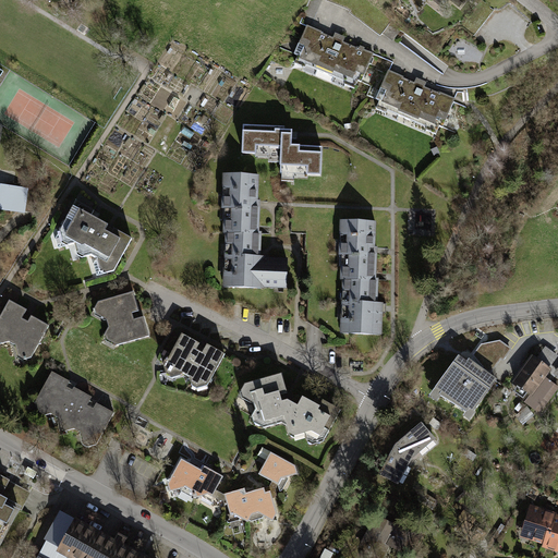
[(334,36),(306,25),(291,55),(352,79),(355,70),(365,74),(374,55),(343,40),(346,37),(335,33),(334,36)]
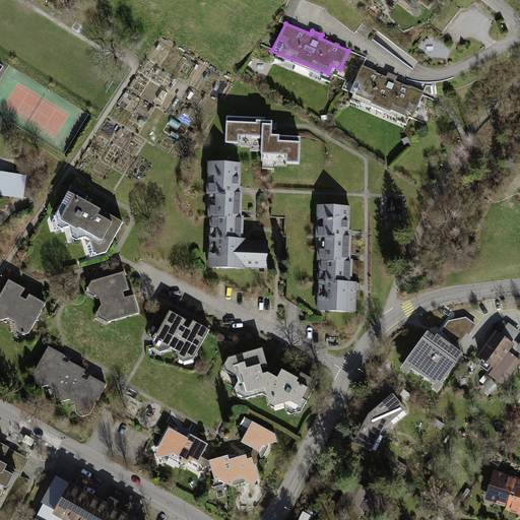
[(387,76),(362,65),(348,92),(411,119),(424,91),(396,80),(397,77),(388,73),(387,76)]
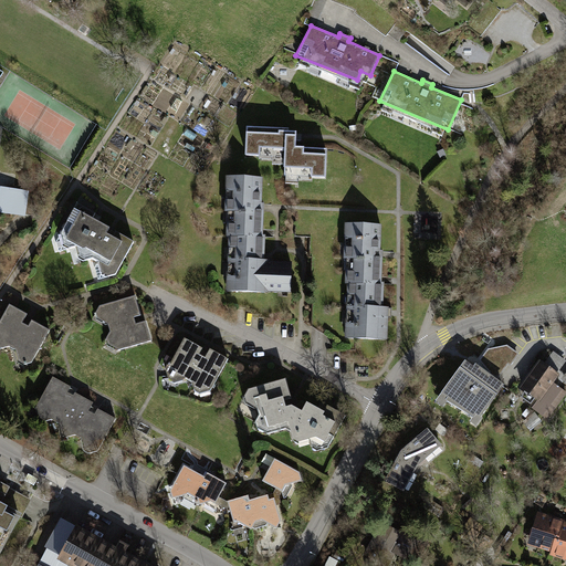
[(286,127),(243,125),(242,155),(255,156),(255,159),(270,159),(270,164),(281,164),(281,167),(282,167),(282,175),(284,175),(284,182),(295,184),(296,180),(310,181),(310,179),(324,180),(326,148),(293,147),(294,132),(286,130),(286,127)]
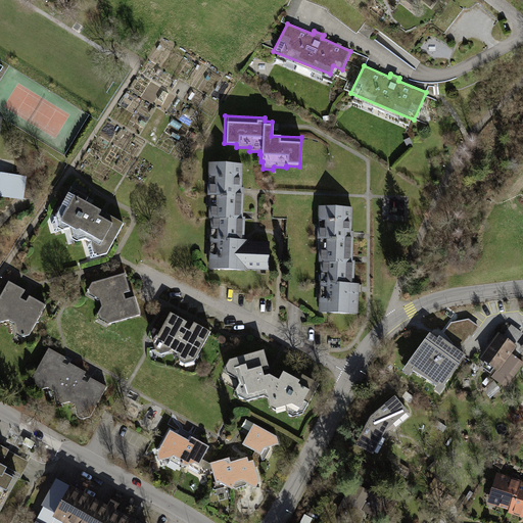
[(242,163),(209,162),(206,195),(209,195),(208,218),(210,219),(242,220),(244,188),(241,187),(242,163)]
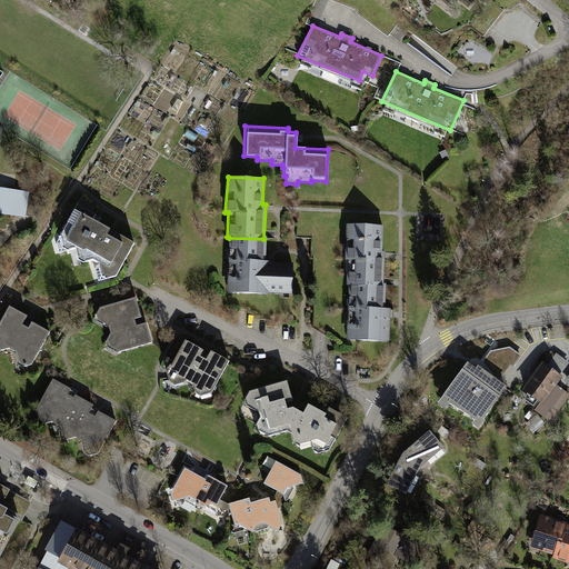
[(38,193),(1,187),(0,197),(0,212),(33,219),(38,193)]
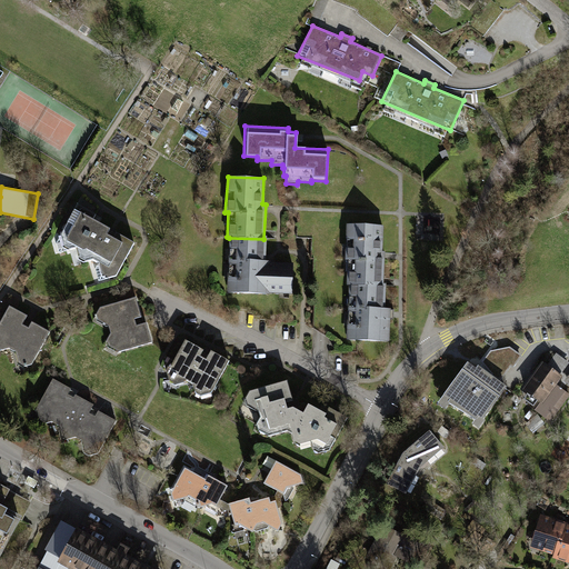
[(96,212),(78,203),(59,236),(62,248),(69,251),(77,250),(79,259),(85,261),(93,258),(100,262),(103,275),(109,277),(117,275),(135,241),(117,231),(115,237),(107,233),(110,227),(93,218),(96,212)]
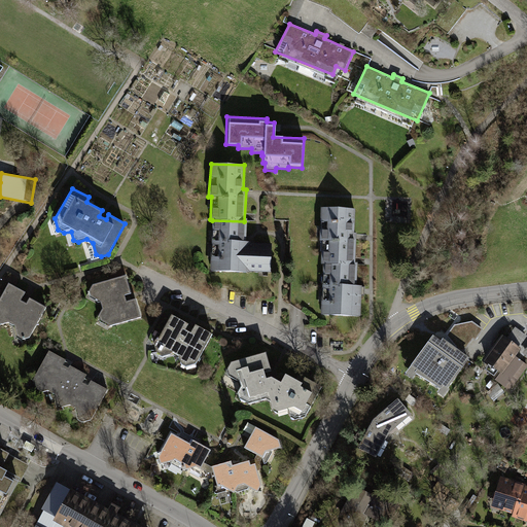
[(355,209),(321,207),(319,241),(321,241),(320,264),(322,264),(355,264),(356,233),(354,233),(355,209)]
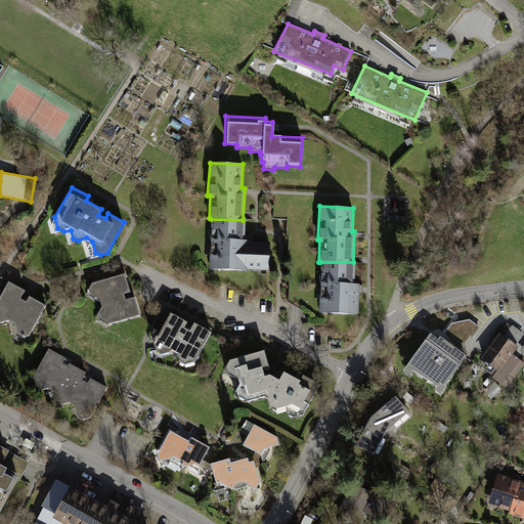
[(243,220),(211,219),(208,269),(269,271),(270,242),(245,241),(246,220),(243,220)]
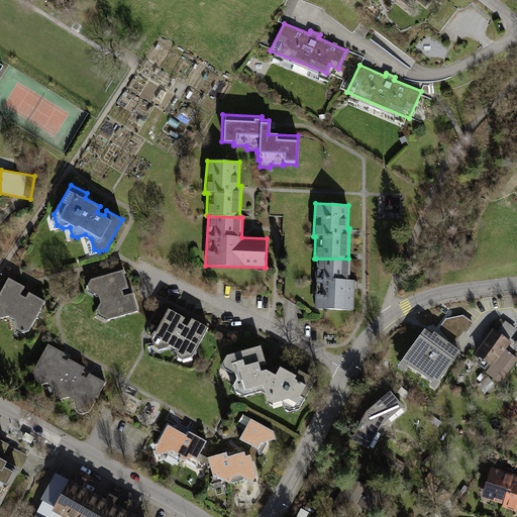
[(348,259),(316,259),(315,310),(353,310),(355,281),(349,280),(350,259),(348,259)]
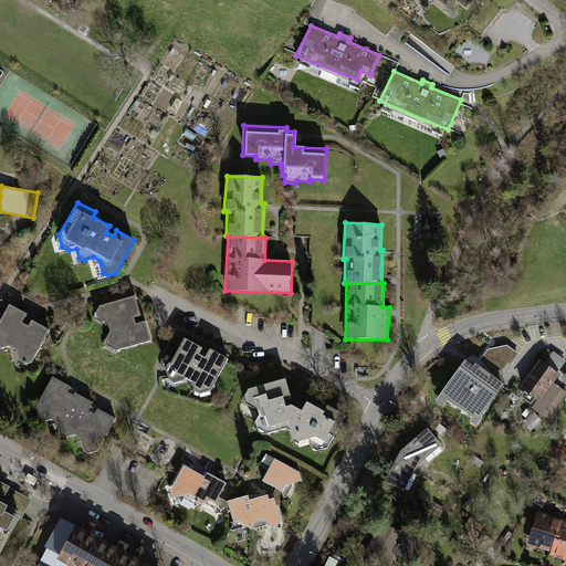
[(135,295),(100,305),(95,312),(97,317),(108,324),(112,331),(107,337),(109,344),(119,350),(152,341),(146,321),(136,324),(134,316),(140,315),(135,295)]
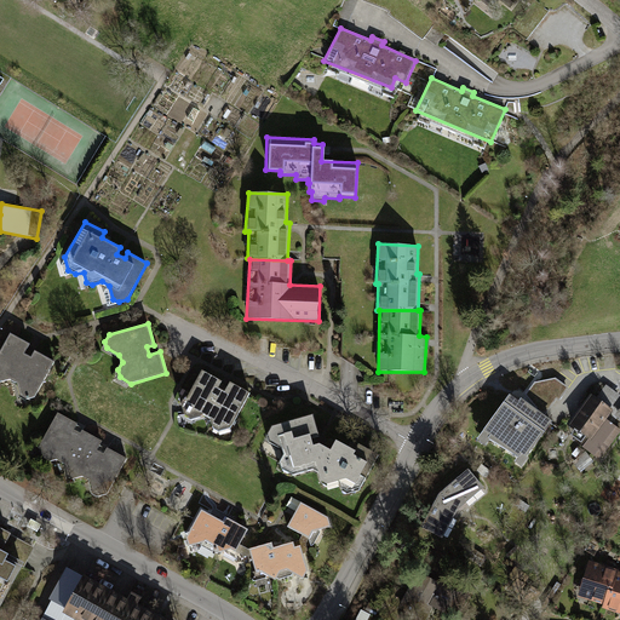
[(30,343),(11,334),(0,352),(0,382),(10,379),(17,382),(22,396),(27,399),(35,397),(55,361),(35,351),(32,357),(24,354),(30,343)]
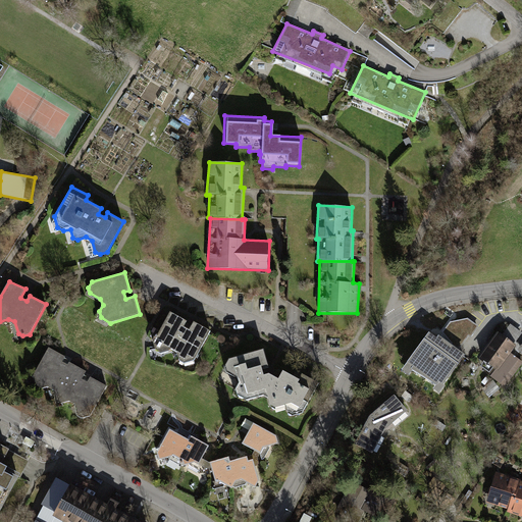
[(185,321),(168,312),(152,344),(154,351),(159,353),(170,350),(176,353),(178,361),(184,363),(194,360),(210,331),(192,321),(188,329),(181,326),(185,321)]
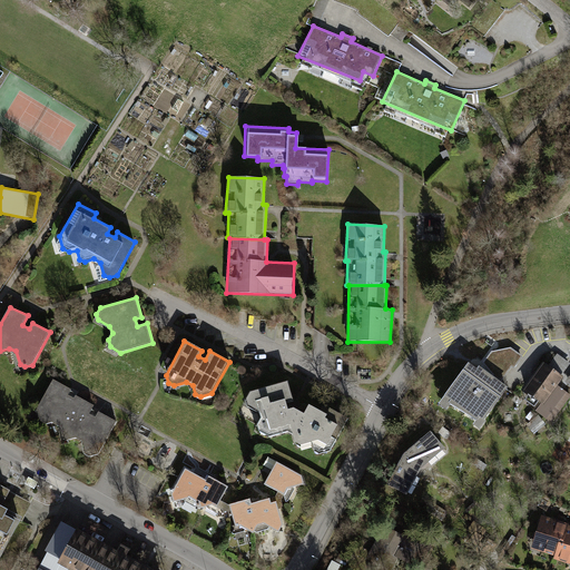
[(521,369),(521,349),(492,349),(492,366),(502,366),(502,369),(521,369)]
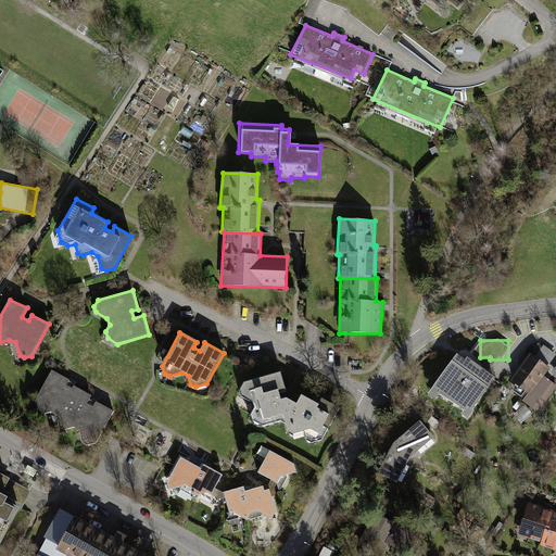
[(530,353),(509,380),(528,393),(522,401),(538,412),(555,387),(555,383),(544,377),(551,369),(547,366),(555,355),(555,354),(543,345),(535,356),(530,353)]
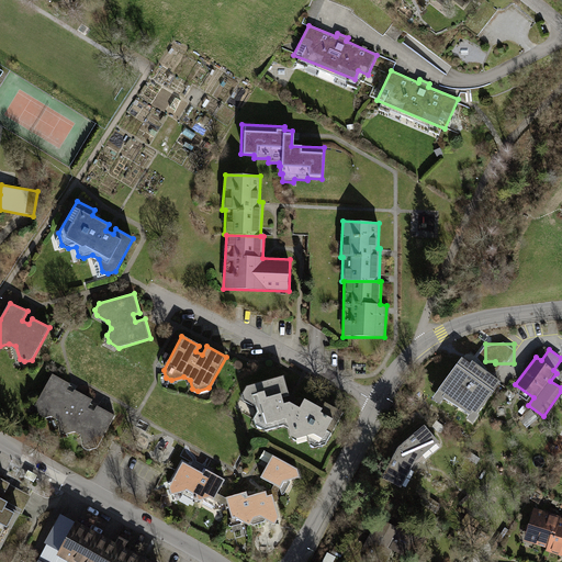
[(462,359),(435,398),(440,402),(445,396),(470,415),(467,419),(473,425),(480,416),(478,415),(499,383),(471,363),(470,366),(462,359)]
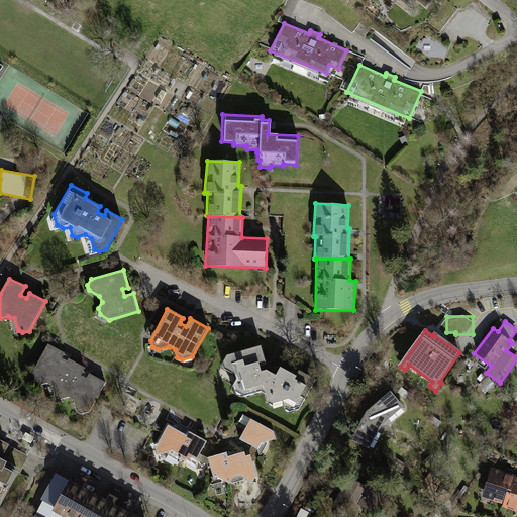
[(65,352),(47,344),(33,371),(36,382),(41,384),(47,383),(55,387),(58,398),(61,400),(69,397),(75,401),(77,412),(81,414),(89,412),(106,383),(90,374),(87,378),(81,376),(86,368),(69,357),(68,360),(63,357),(65,352)]
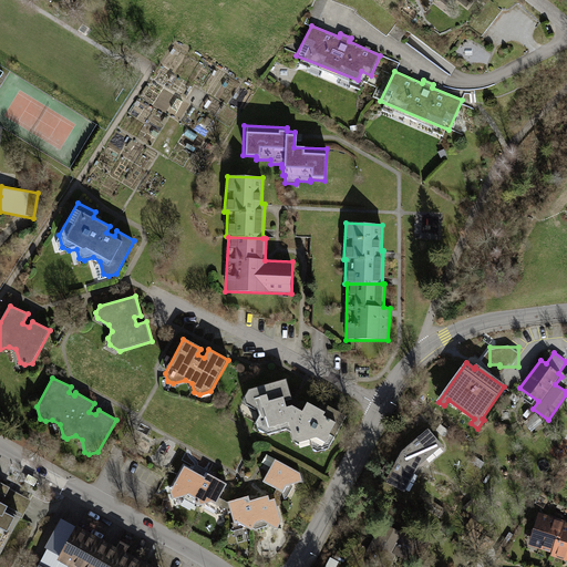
[(290,400),(285,379),(248,390),(243,398),(245,404),(257,410),(259,415),(255,422),(257,429),(267,434),(286,430),(290,432),(290,439),(298,443),(310,440),(311,447),(317,451),(329,447),(346,416),(328,406),(323,413),(306,402),(301,412),(290,405),(285,408),(284,402),(290,400)]
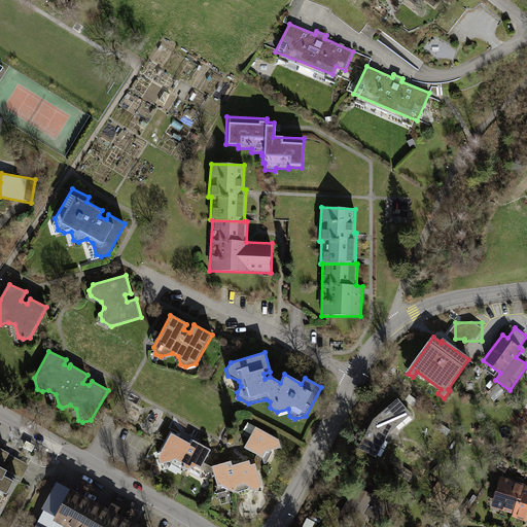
[(411,415),(397,399),(371,421),(357,449),(376,458),(390,431),(411,415)]
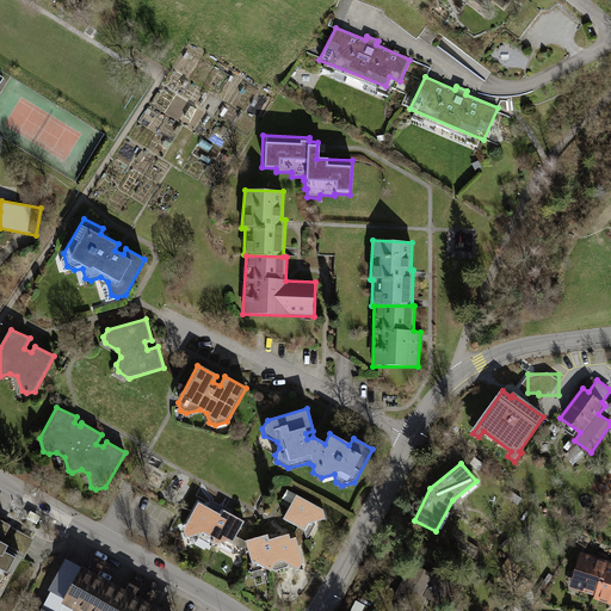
[(323,510),(296,495),(282,519),(298,528),(296,534),(289,535),(290,539),(296,538),(296,539),(301,539),(308,524),(325,519),(323,510)]
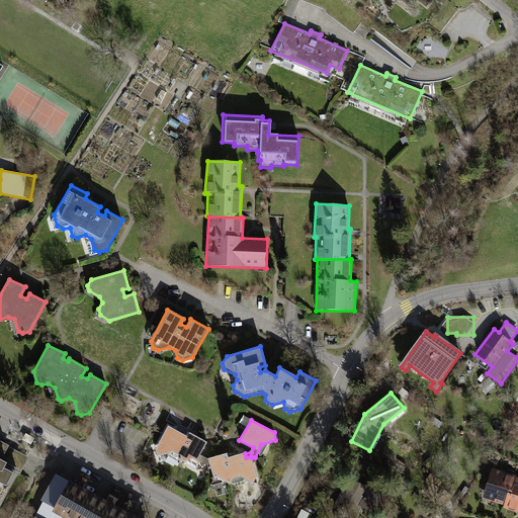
[(187,436),(167,426),(154,449),(158,457),(171,451),(177,455),(179,462),(192,459),(196,461),(200,455),(206,442),(189,433),(187,436)]
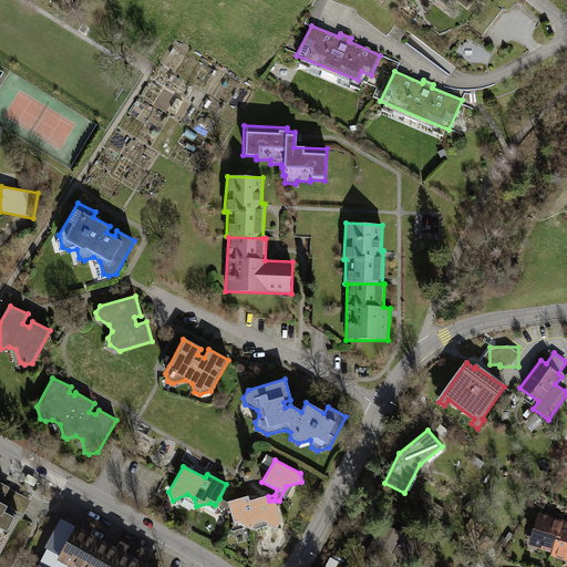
[(0,554),(20,517),(22,519),(32,501),(10,490),(11,487),(0,481),(0,554)]
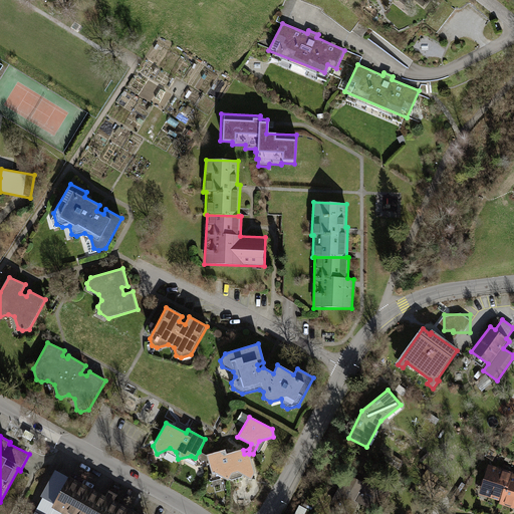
[(226,450),(206,456),(199,452),(195,458),(200,460),(200,462),(207,461),(212,475),(217,475),(227,481),(232,474),(237,472),(252,480),(255,474),(249,454),(249,453),(244,454),(243,450),(227,455),(226,450)]
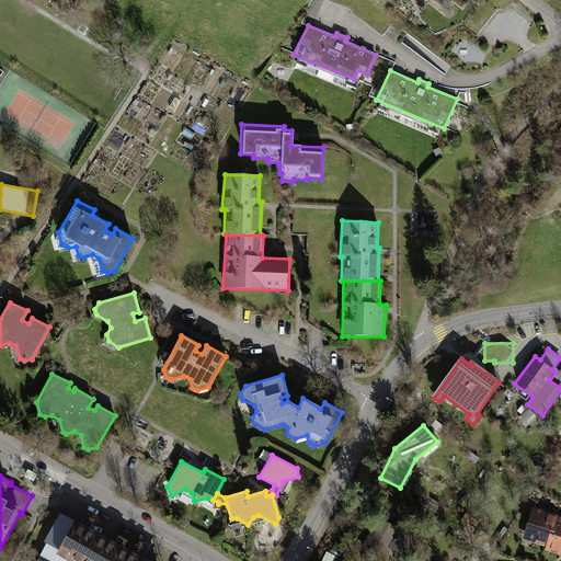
[(557,518),(534,511),(525,538),(549,546),(557,518)]
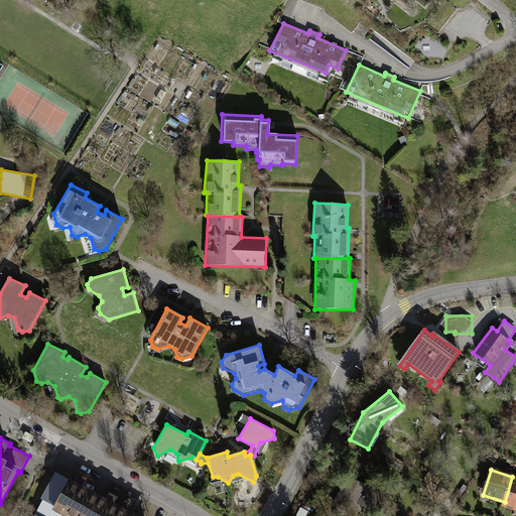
[(30,515),(133,515),(53,475),(33,513),(30,515)]
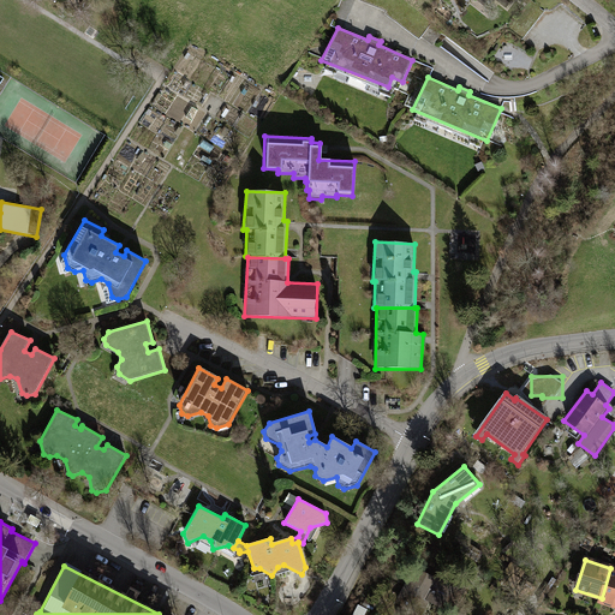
[(614,569),(610,568),(602,598),(601,601),(614,605),(614,569)]
